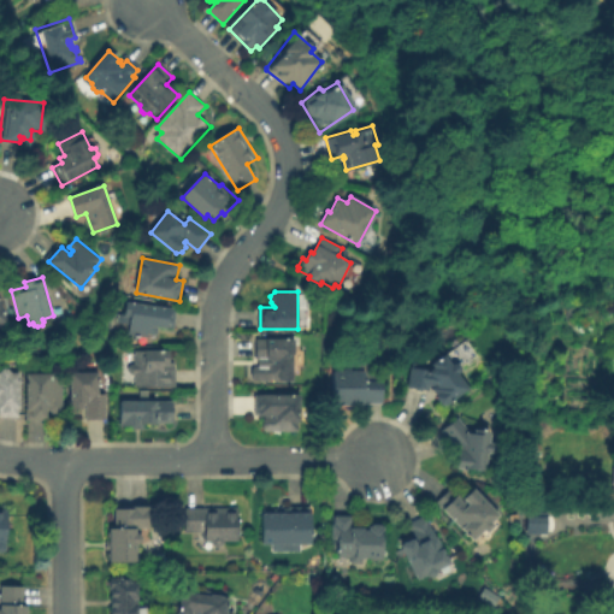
[(178,310),(175,330),(158,328),(157,335),(148,334),(147,338),(129,336),(131,318),(125,317),(128,301),(178,310)]
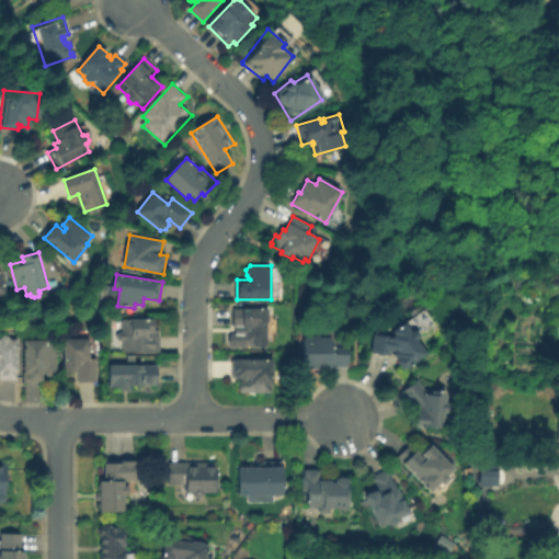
[(267,323),(267,346),(243,346),(243,328),(235,328),(235,309),(270,309),(270,323),(267,323)]
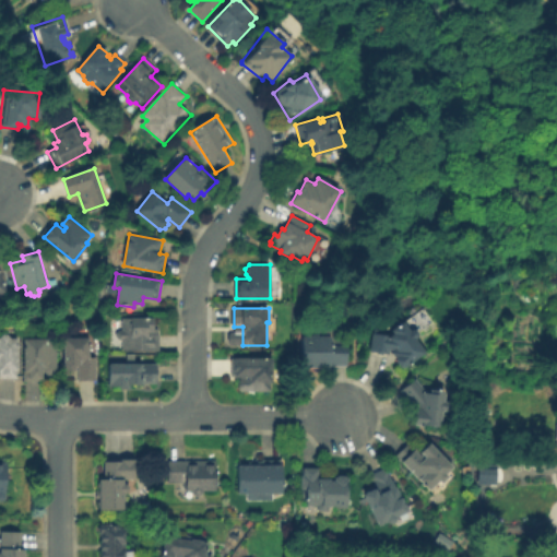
[(160,330),(160,351),(113,352),(113,338),(118,336),(118,333),(121,331),(123,331),(123,318),(154,318),(154,330),(160,330)]
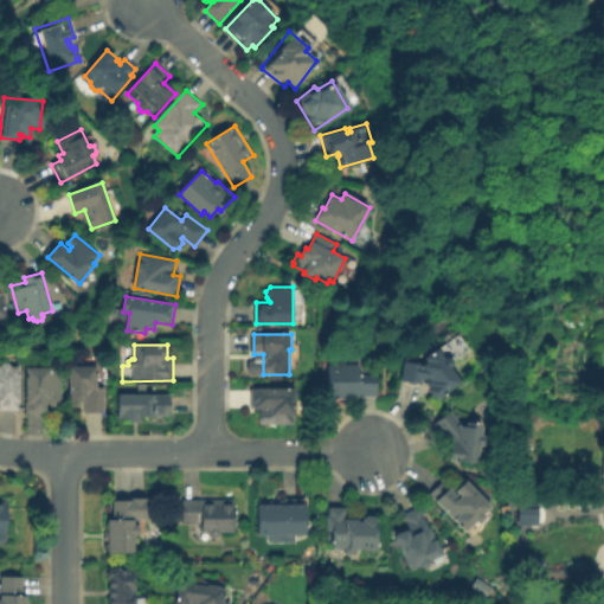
[(436,349),(443,358),(447,358),(450,358),(453,361),(451,367),(449,367),(460,383),(436,399),(435,398),(424,384),(429,380),(426,377),(416,384),(400,380),(403,361),(421,365),(425,361),(423,358),(436,349)]
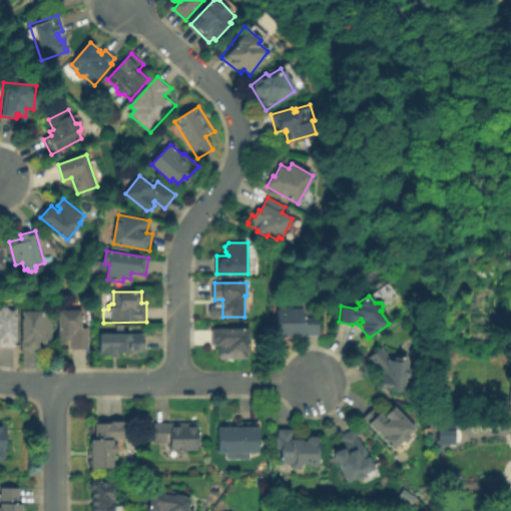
[(10,311),(17,311),(17,348),(0,348),(0,312),(1,310),(3,308),(7,307),(10,311)]
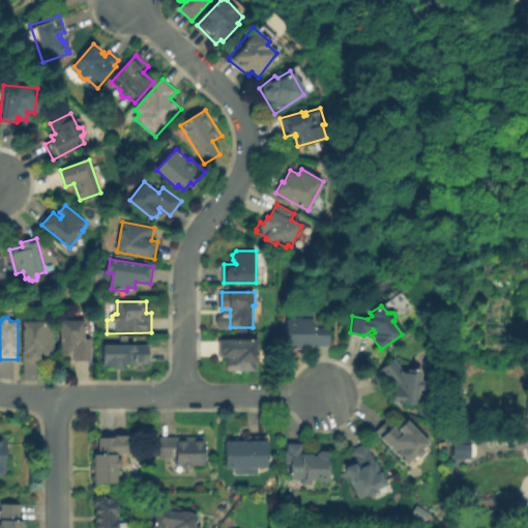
[(330,328),(330,348),(288,349),(287,320),(314,319),(314,328),(330,328)]
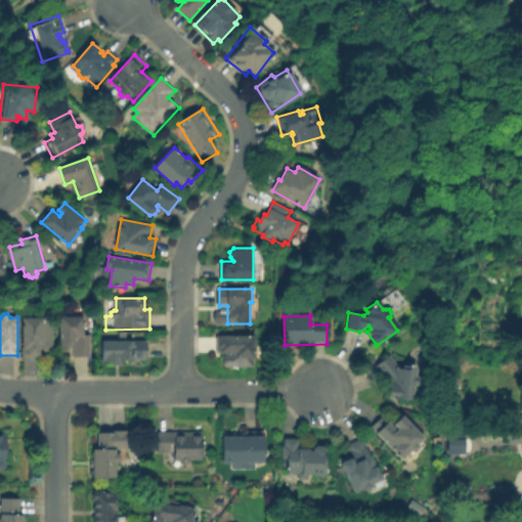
[(91,336),(91,357),(75,357),(75,344),(73,344),(73,348),(61,348),(60,317),(84,317),(84,336),(91,336)]
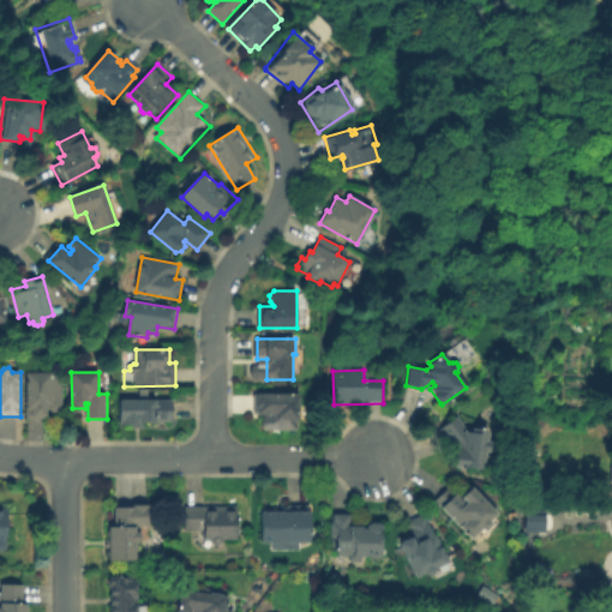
[(54,373),(54,376),(64,376),(63,408),(59,412),(53,412),(49,408),(49,405),(47,405),(47,419),(28,419),(28,373),(54,373)]
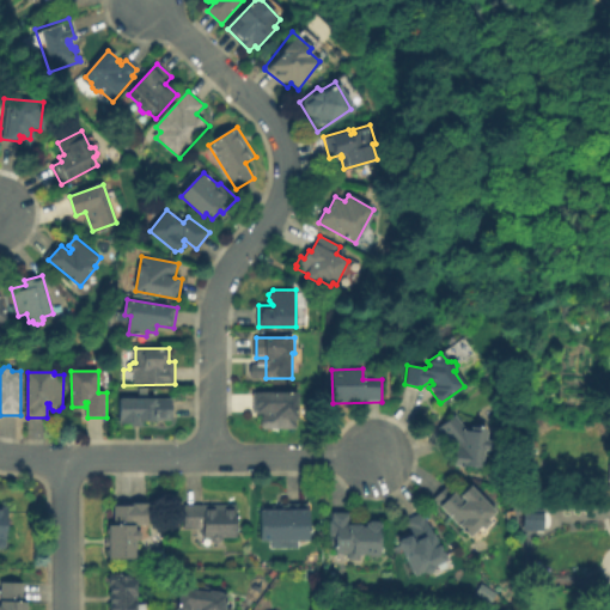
[(298,394),(298,428),(264,428),(264,413),(254,413),(255,394),(298,394)]
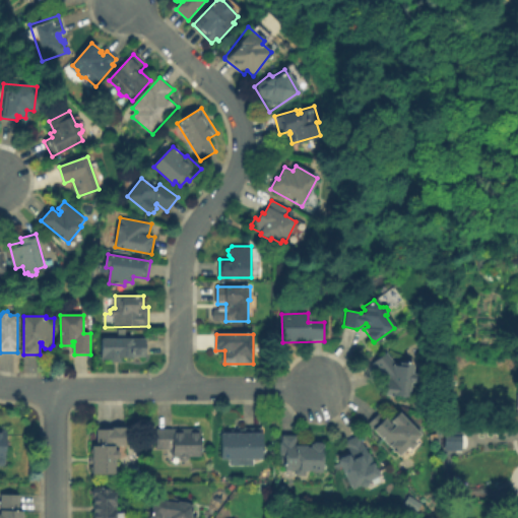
[(119,338),(147,338),(147,358),(122,358),(122,363),(114,363),(114,360),(103,360),(103,338),(119,338)]
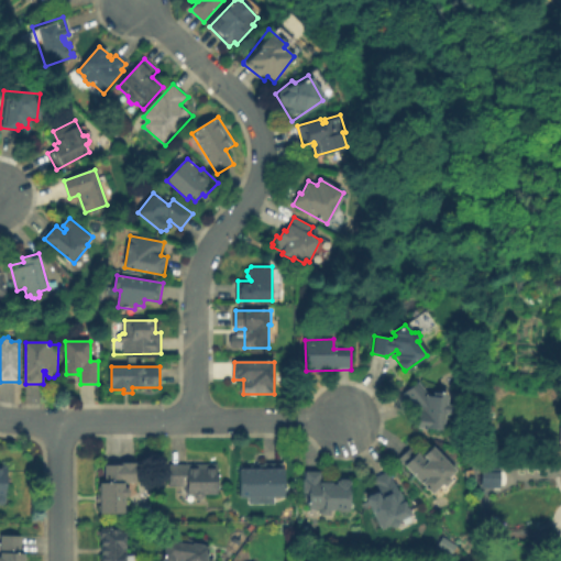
[(431,396),(435,396),(435,393),(449,394),(448,405),(451,405),(451,415),(446,415),(444,429),(418,427),(419,415),(421,415),(422,406),(419,406),(416,408),(405,394),(419,382),(431,396)]
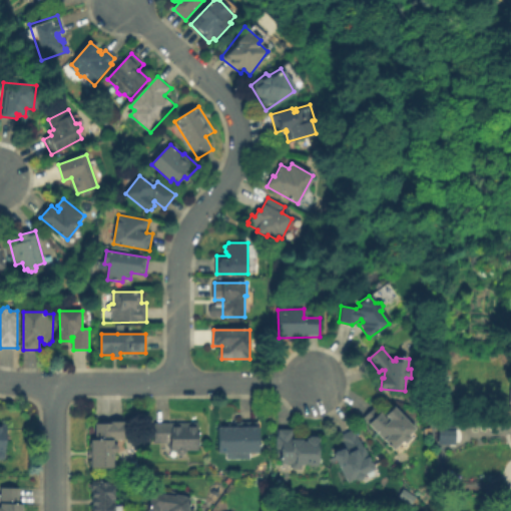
[(395,407),(416,429),(410,435),(412,438),(406,444),(403,442),(395,450),(364,418),(375,408),(389,422),(390,420),(386,416),(395,407)]
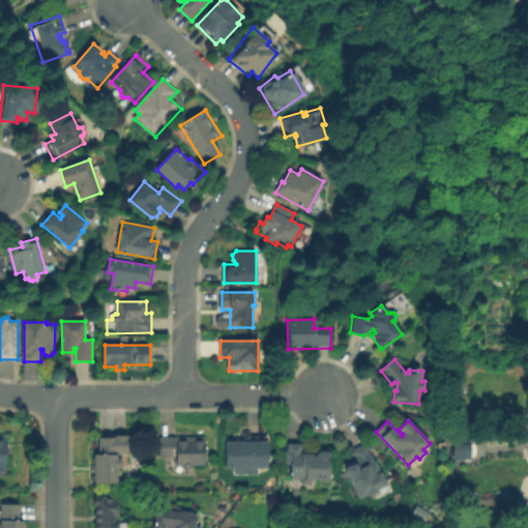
[(118,456),(118,459),(120,459),(121,462),(121,468),(120,468),(117,469),(118,484),(92,486),(93,453),(98,453),(98,438),(115,438),(115,436),(128,436),(128,456),(118,456)]
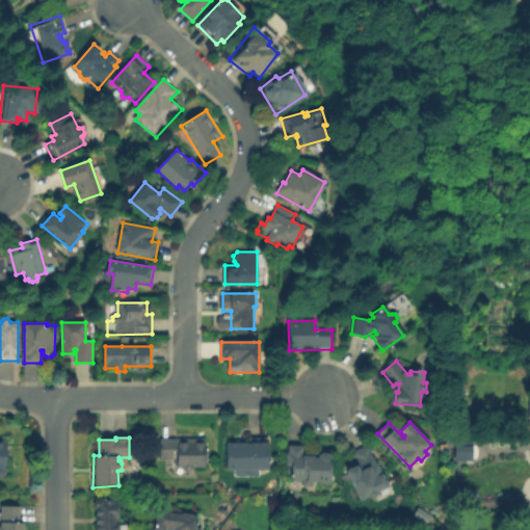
[(207,439),(207,468),(194,468),(194,469),(191,472),(186,472),(184,469),(184,468),(178,468),(178,459),(161,460),(161,440),(207,439)]
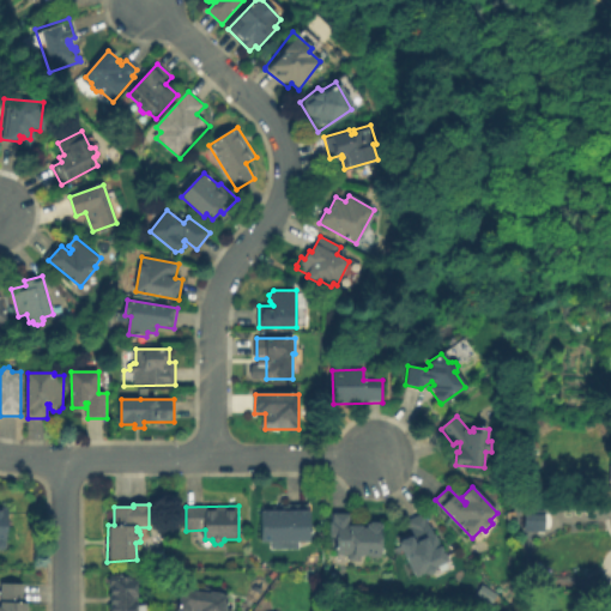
[(310,506),(310,526),(300,527),(300,542),(262,542),(262,508),(288,508),(288,506),(310,506)]
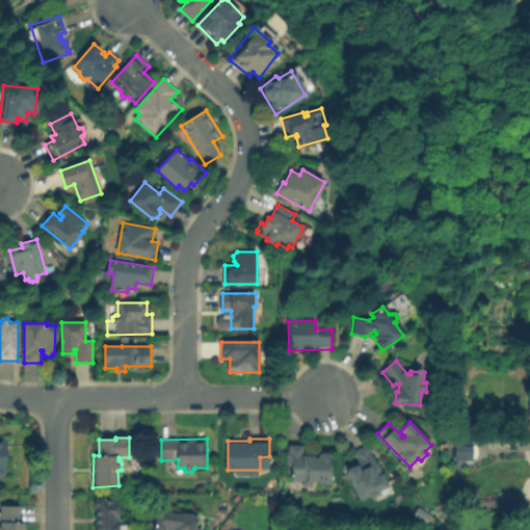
[(306,454),(320,454),(322,453),(328,453),(330,455),(332,455),(332,460),(330,460),(330,482),(313,482),(313,486),(302,486),(303,482),(292,482),(292,466),(288,466),(288,446),(306,446),(306,454)]
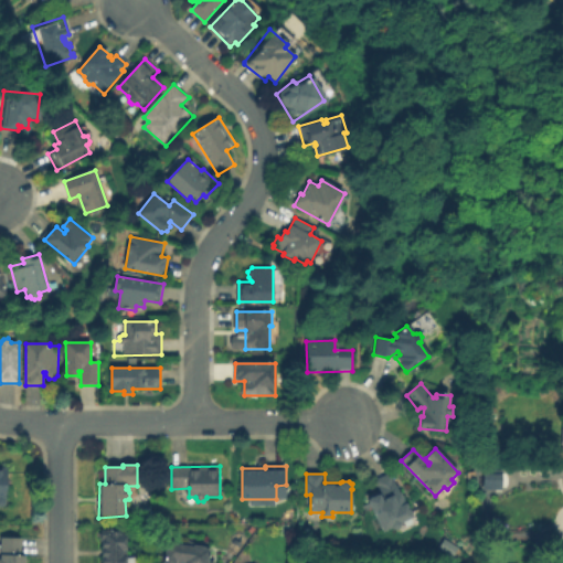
[(392,474),(413,518),(401,523),(400,528),(396,529),(391,528),(383,532),(368,500),(380,495),(383,501),(384,501),(375,481),(392,474)]
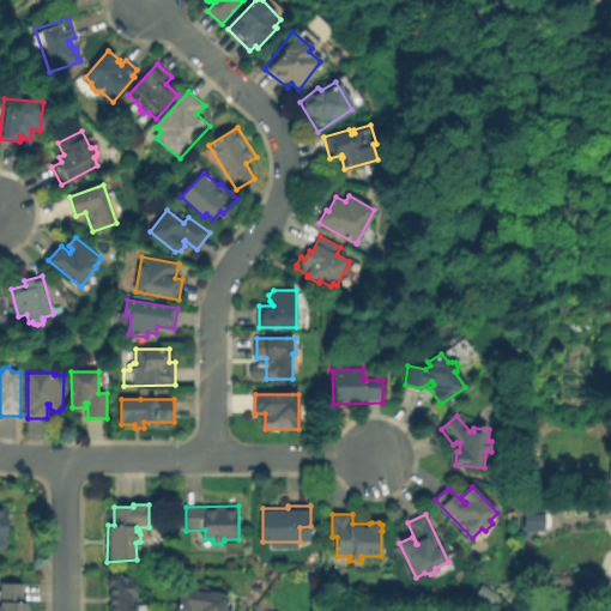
[(526,516),(546,518),(546,534),(526,534),(526,516)]
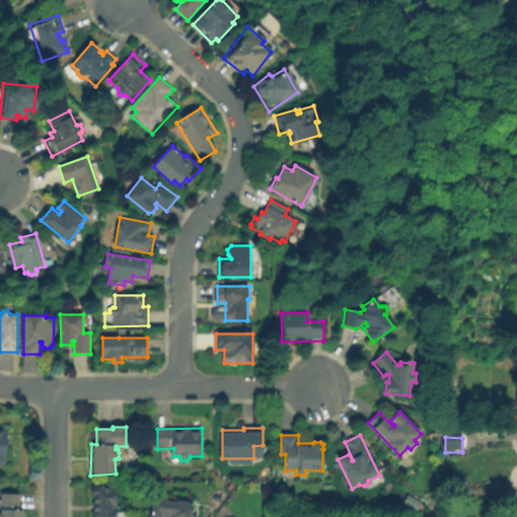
[(117,488),(116,516),(94,516),(94,494),(93,494),(93,488),(117,488)]
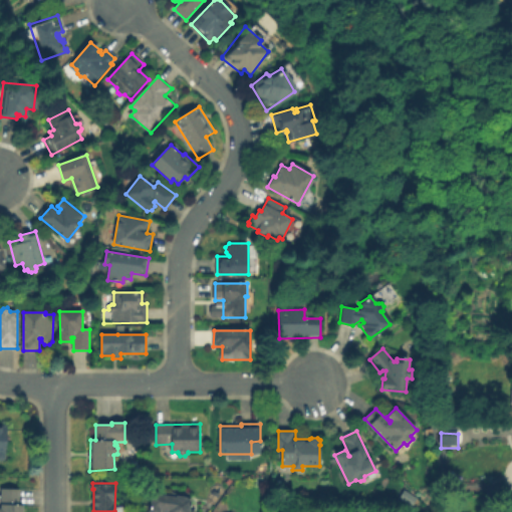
[(2,511),(3,492),(21,493),(20,508),(24,508),(23,511),(2,511)]
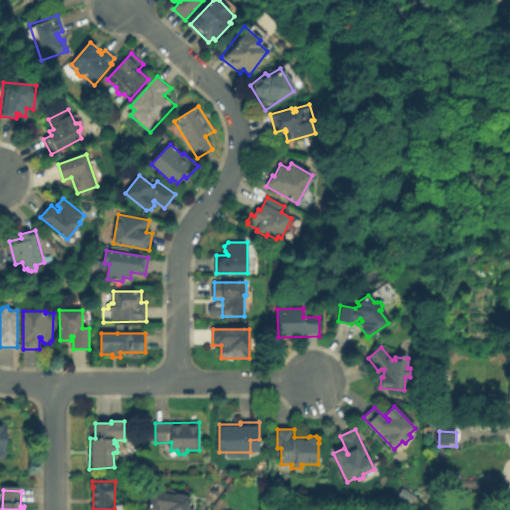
[(175,492),(177,494),(186,495),(186,497),(190,497),(189,508),(195,509),(149,509),(152,492),(161,493),(161,492),(168,493),(171,491),(175,492)]
